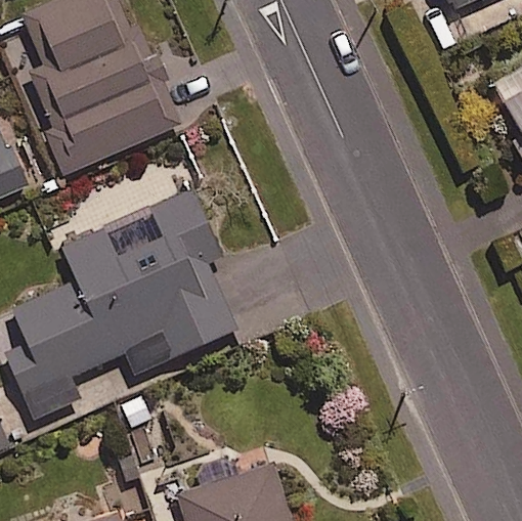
[(155,81),(123,0),(57,0),(26,12),(49,75),(37,80),(53,120),(46,123),(66,172),(182,127),(163,78),(155,81)]
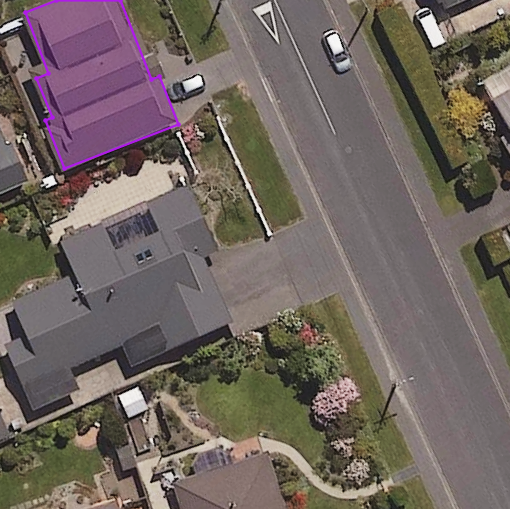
[(439,0),(444,10),(465,0),(439,0)]
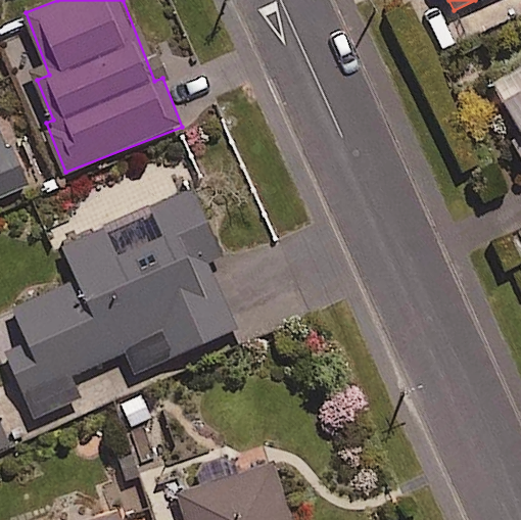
[(520,64),(492,81),(520,130),(520,135),(513,140),(520,153),(520,64)]
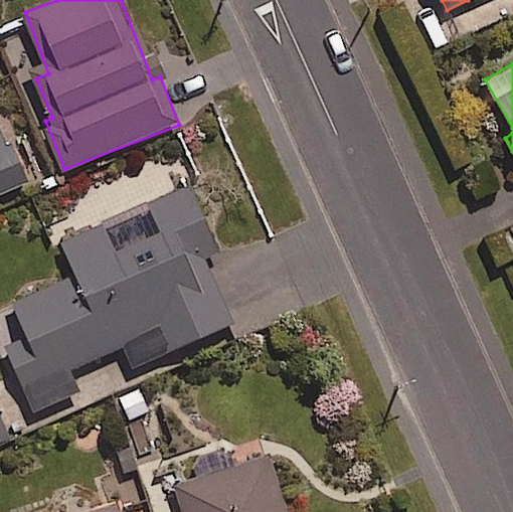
[(0,194),(23,185),(0,130),(0,194)]
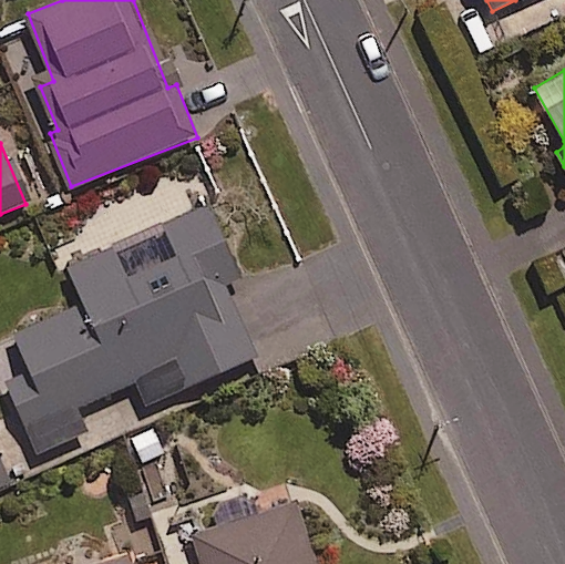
[(69,266),(84,303),(13,332),(29,369),(3,379),(36,455),(88,434),(76,409),(139,382),(146,403),(257,357),(264,372),(335,342),(301,264),(246,287),(211,205),(69,266)]
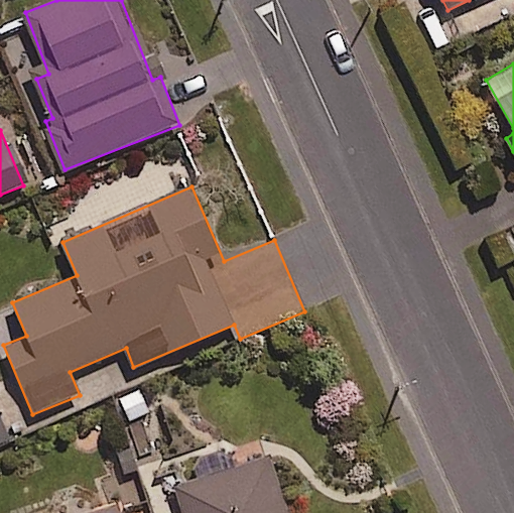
[(0,446),(36,430),(15,380),(0,386),(0,446)]
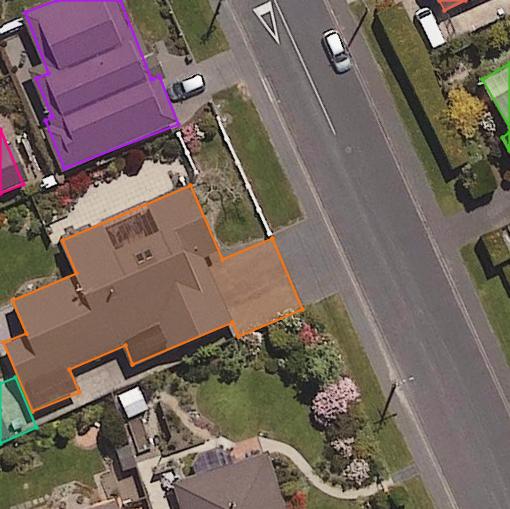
[(286,508),(265,443),(174,472),(185,508),(119,508),(117,502),(96,508),(286,508)]
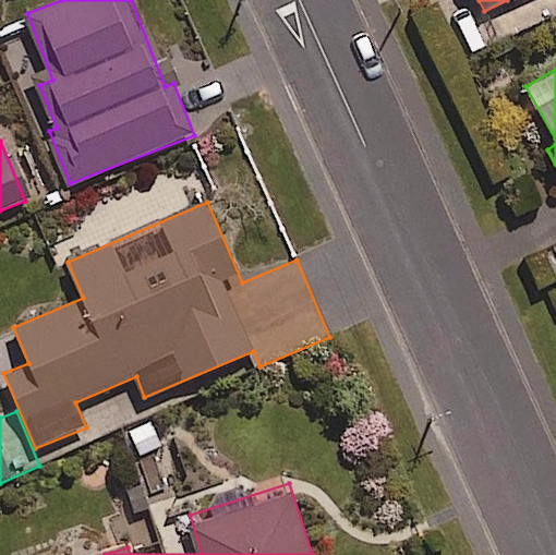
All buildings are outlined.
